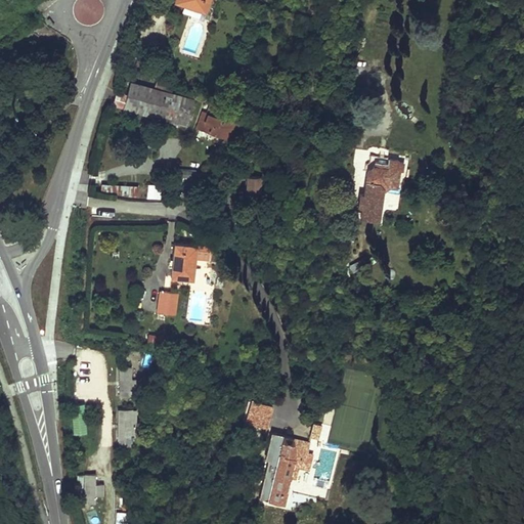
[(207,0),(176,0),(204,9),(207,0)]
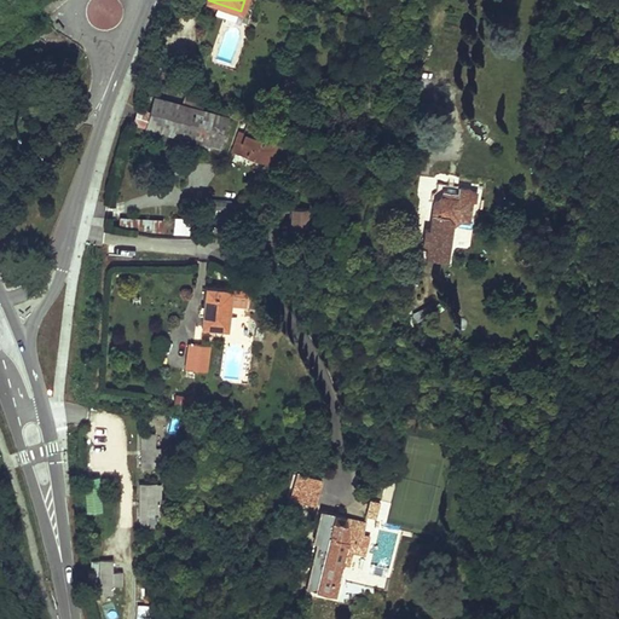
[(207,100),(189,94),(186,104),(204,109),(207,100)]
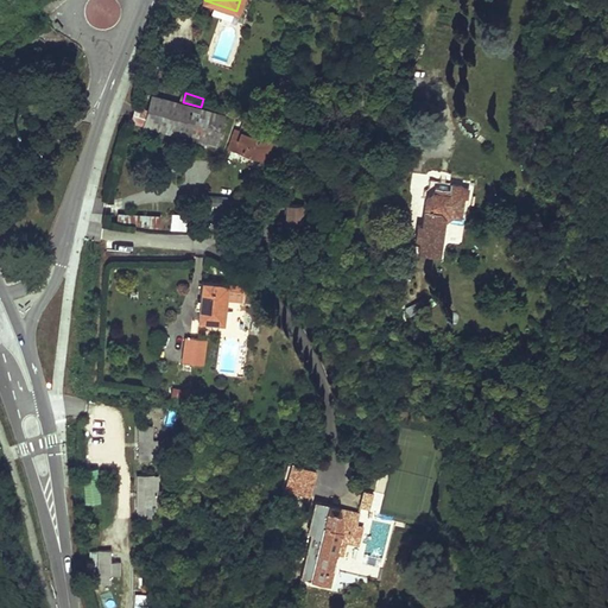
[(201,107),(183,102),(154,94),(150,111),(137,107),(133,121),(210,143),(219,113),(201,107)]
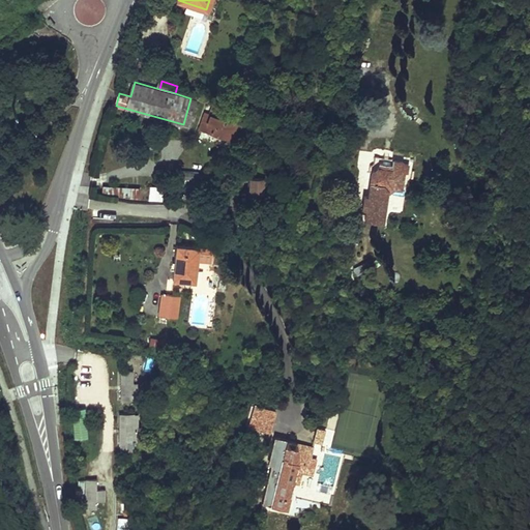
[(231,115),(208,107),(204,118),(202,124),(209,127),(206,134),(222,139),(229,142),(236,144),(241,129),(228,125),(231,115)]
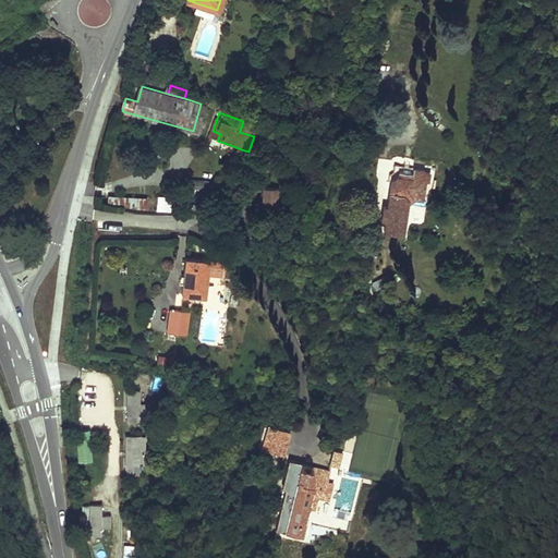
[(213,131),(215,124),(209,122),(205,137),(217,141),(220,134),(213,131)]
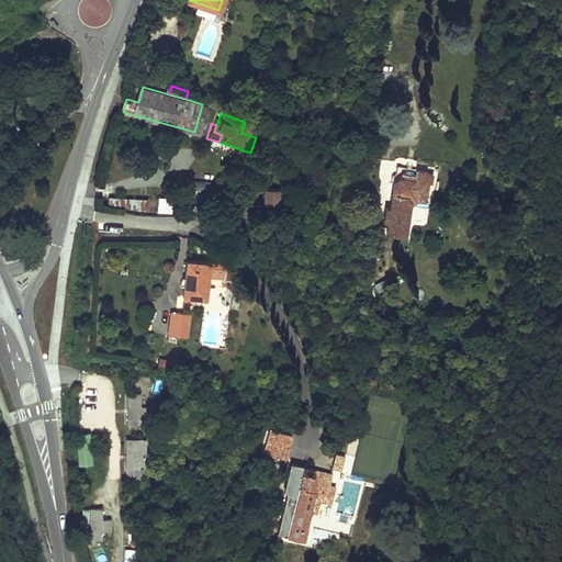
[(429,171),(417,169),(417,176),(403,173),(403,178),(393,181),(389,210),(384,209),(382,221),(388,222),(385,233),(405,235),(411,202),(416,200),(425,201),(428,182),(433,182),(433,176),(428,175),(429,171)]
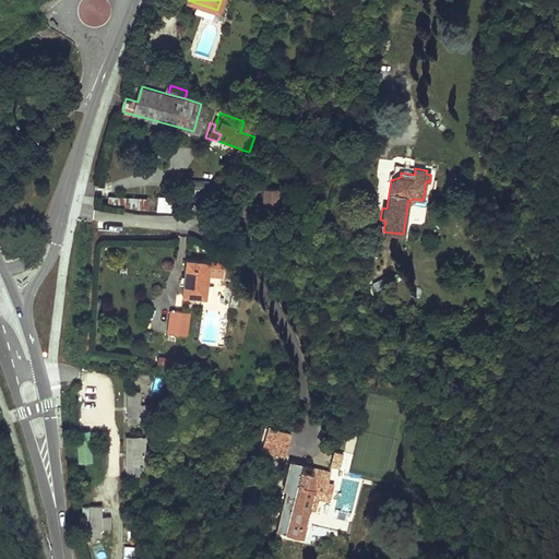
[(269,189),(263,192),(261,221),(270,222),(271,210),(275,210),(277,189),(269,189)]
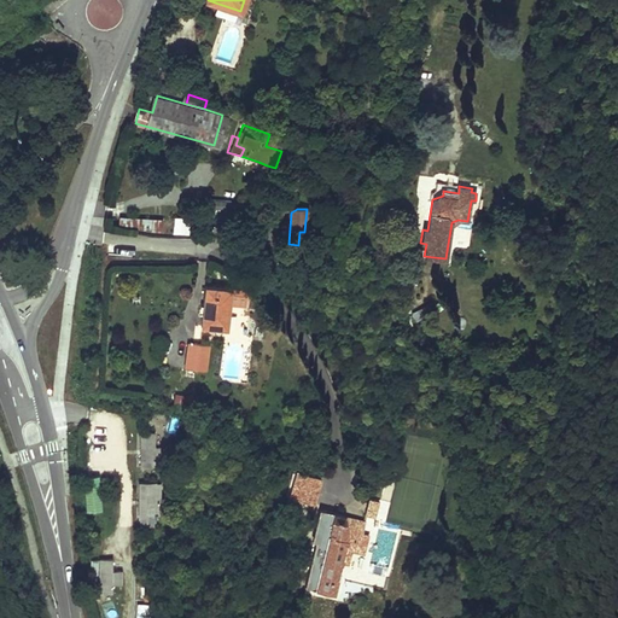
[(164,229),(165,219),(120,215),(120,227),(164,229)]
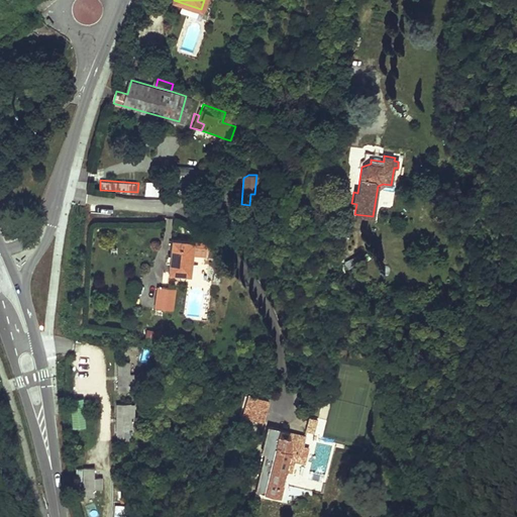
[(161,196),(162,183),(148,182),(147,195),(161,196)]
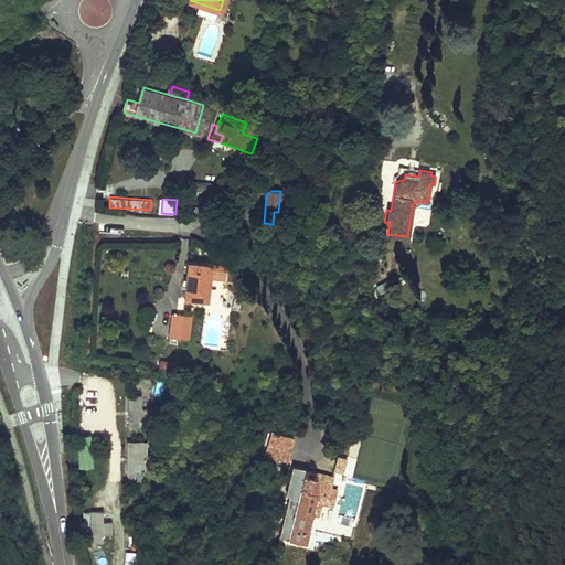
[(210,266),(185,264),(182,298),(205,300),(208,280),(210,266)]
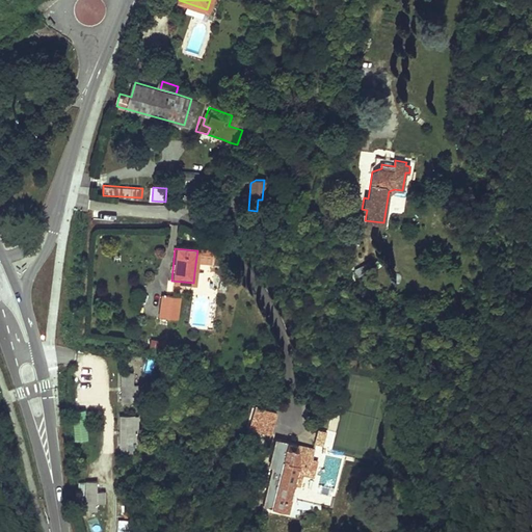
[(210,251),(197,250),(195,264),(208,265),(210,251)]
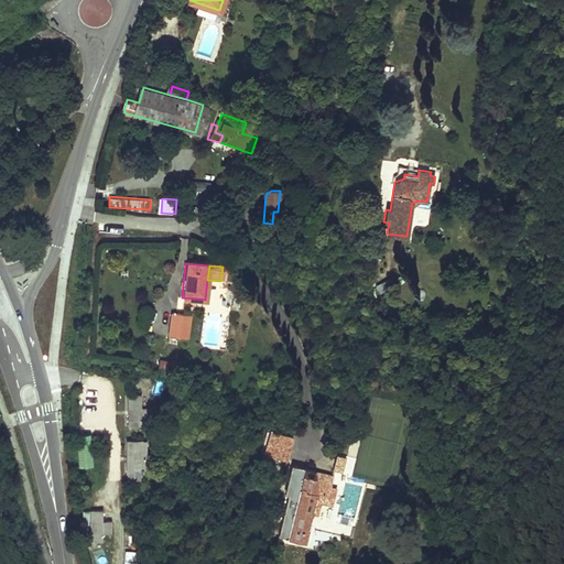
[(188,315),(172,313),(170,337),(186,338),(188,315)]
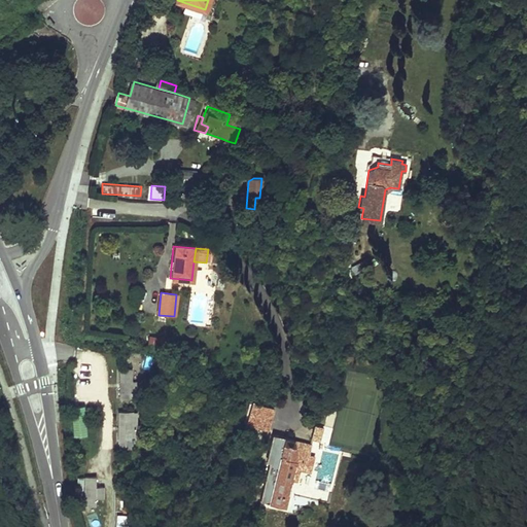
[(130,412),(118,412),(119,448),(128,448),(128,441),(130,441),(130,412)]
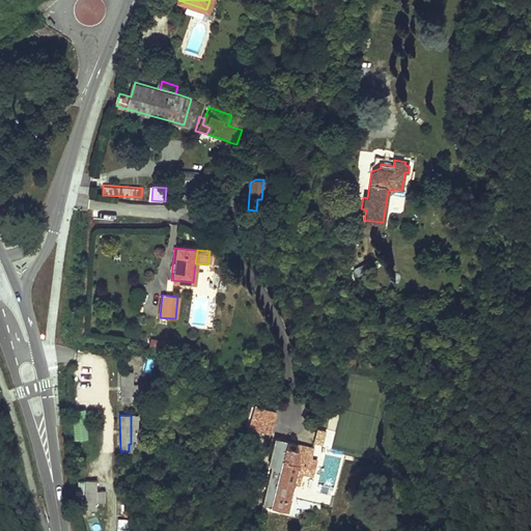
[(316,427),(314,441),(323,442),(325,428),(316,427)]
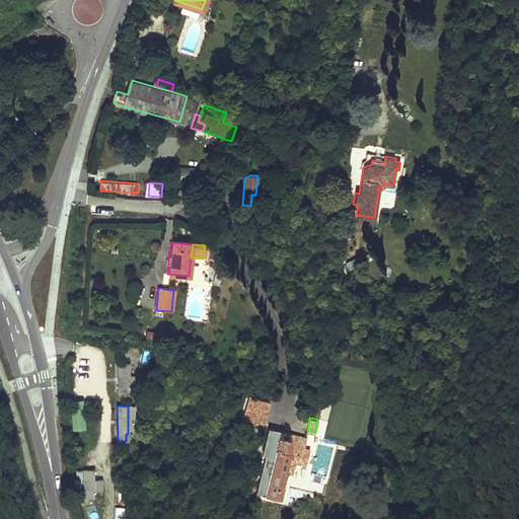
[(289,432),(281,430),(281,431),(273,429),(267,454),(275,456),(264,494),(280,499),(287,472),(291,473),(295,461),(296,456),(299,453),(302,453),(304,448),(298,446),(297,449),(291,448),(289,432)]
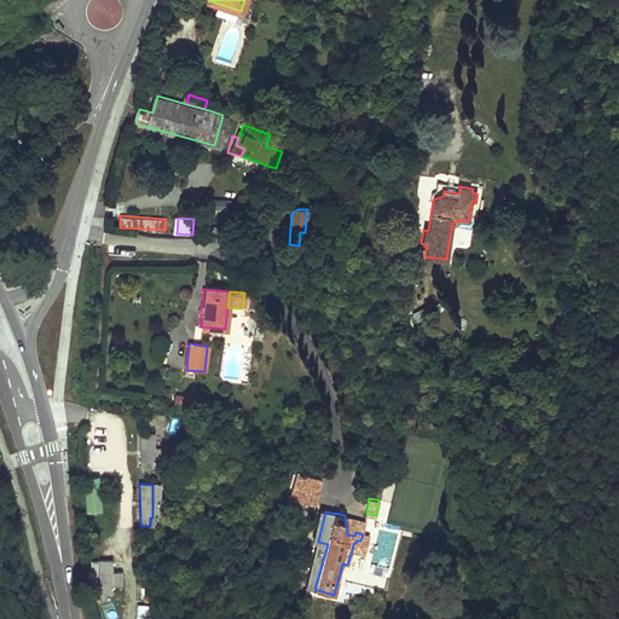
[(356,532),(363,534),(365,520),(345,515),(347,534),(354,536),(356,532)]
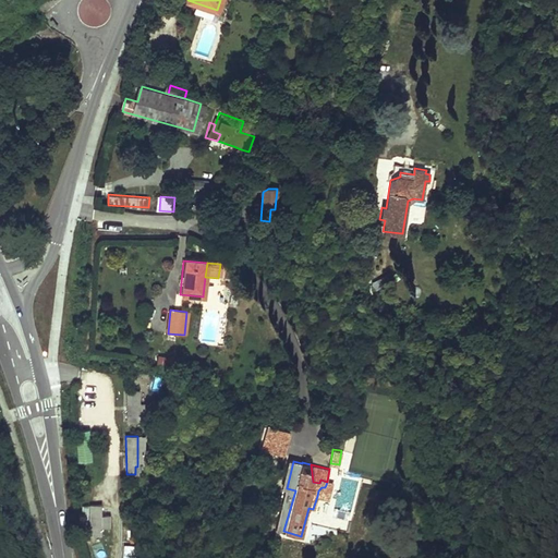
[(332,483),(327,482),(325,487),(322,487),(318,490),(317,496),(329,499),(332,483)]
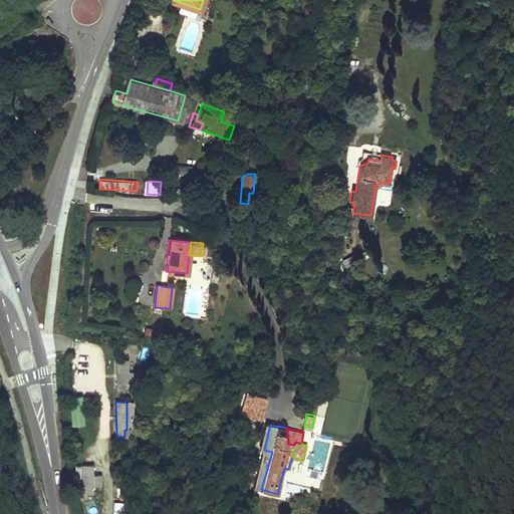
[(93,465),(83,466),(83,491),(94,490),(93,465)]
